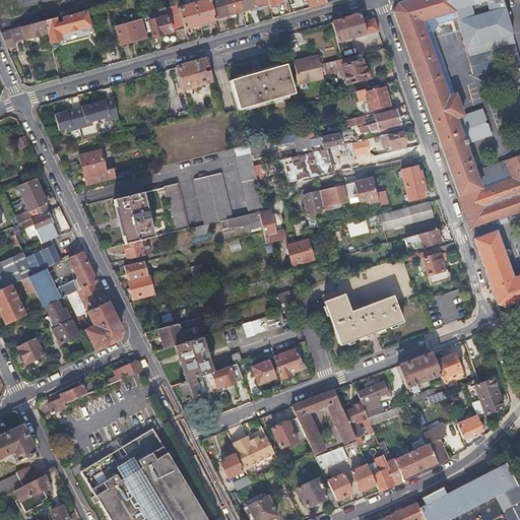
[(215,19),(214,17),(209,0),(192,0),(193,2),(191,2),(190,0),(184,0),(186,4),(178,6),(185,27),(215,19)]
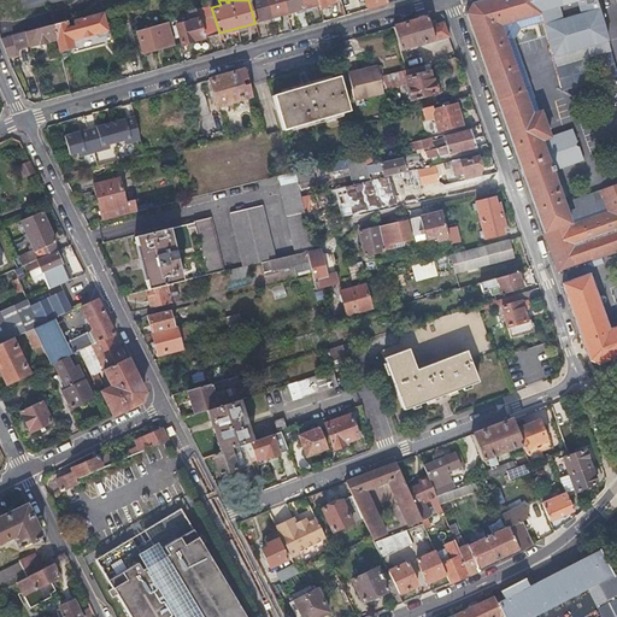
[(248,0),(254,21),(271,17),(265,0),(248,0)]
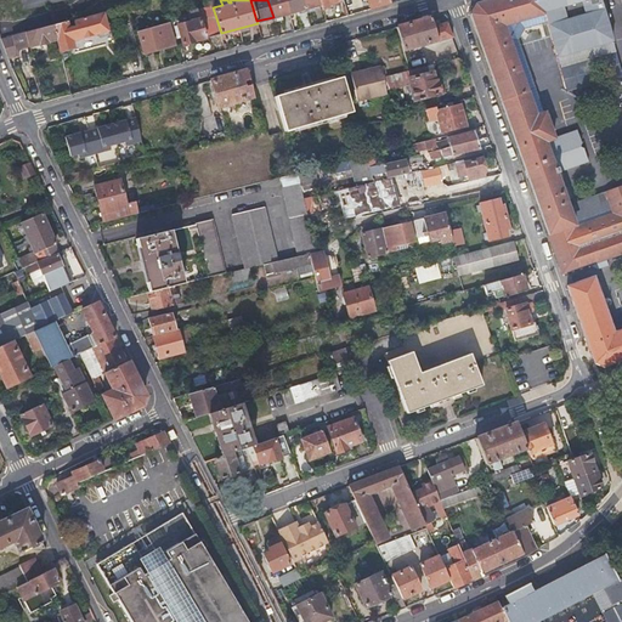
[(267,0),(273,17),(288,12),(284,0),(267,0)]
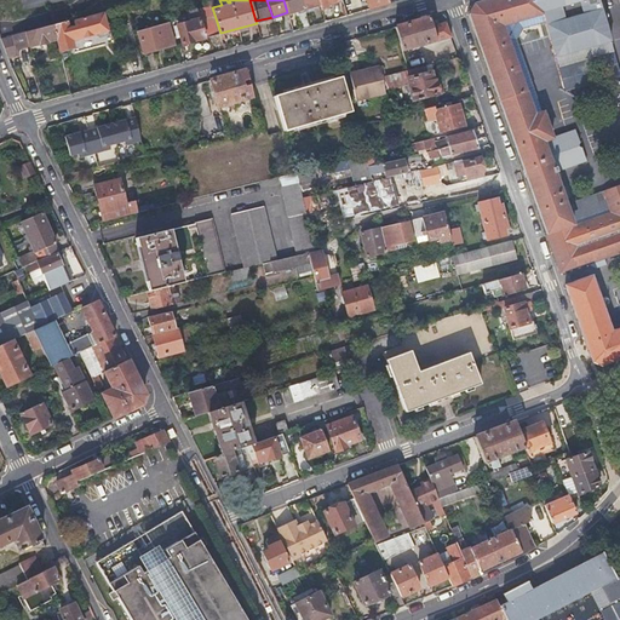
[(283,0),(287,12),(296,10),(297,13),(296,15),(299,28),(310,26),(305,9),(302,0),(283,0)]
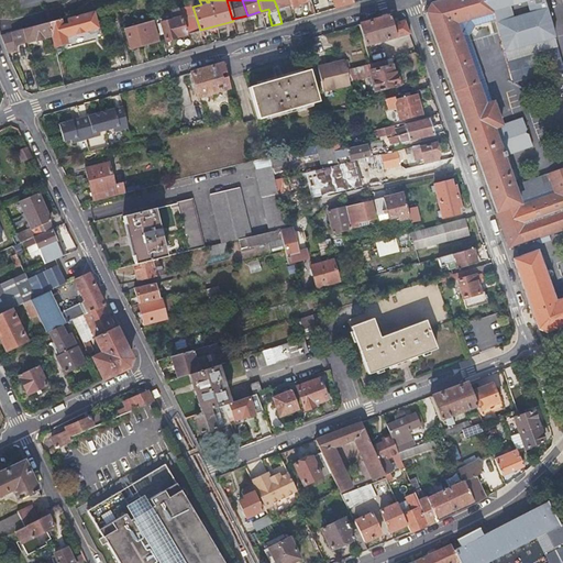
[(426,12),(509,247),(533,238),(534,240),(541,242),(551,239),(549,233),(562,228),(562,166),(550,170),(555,187),(556,191),(521,203),(520,200),(504,155),(532,145),(529,133),(523,131),(527,127),(522,117),(503,124),(494,100),(485,103),(456,22),(493,11),(496,20),(506,51),(556,36),(545,0),(443,0),(430,4),(426,12)]
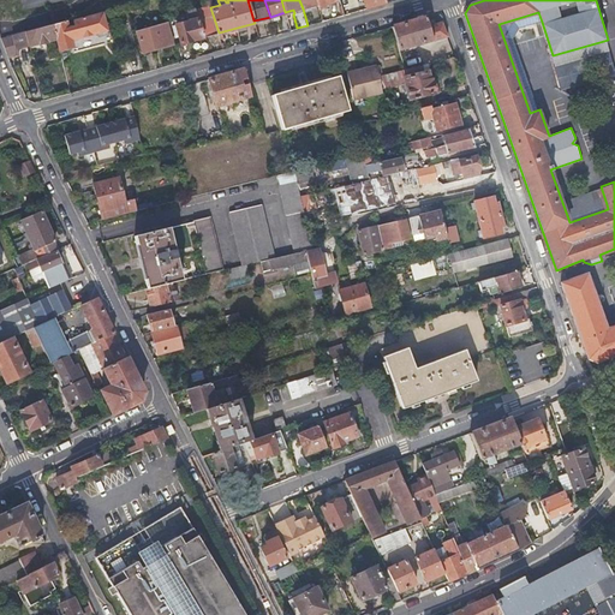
[(180,43),(219,33),(210,7),(210,5),(166,17),(167,23),(168,25),(174,24),(180,43)]
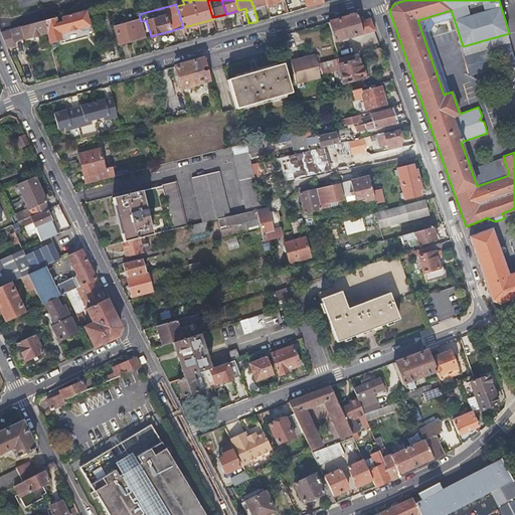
[(84,10),(44,21),(47,32),(51,45),(61,42),(59,34),(64,32),(65,34),(79,30),(82,31),(90,29),(84,10)]
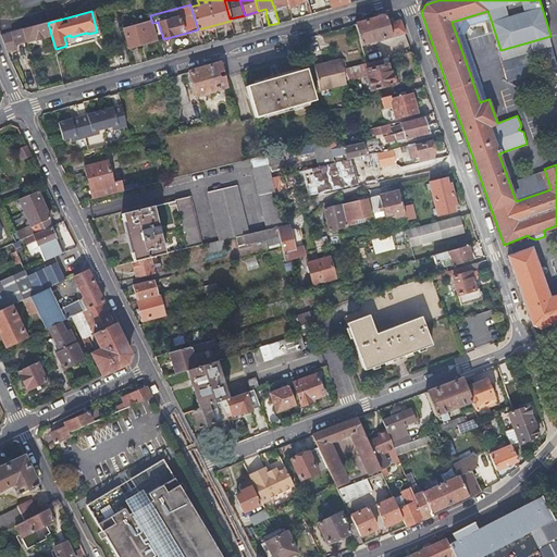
[(480,102),(489,99),(463,35),(470,25),(491,20),(487,11),(452,22),(480,102)]
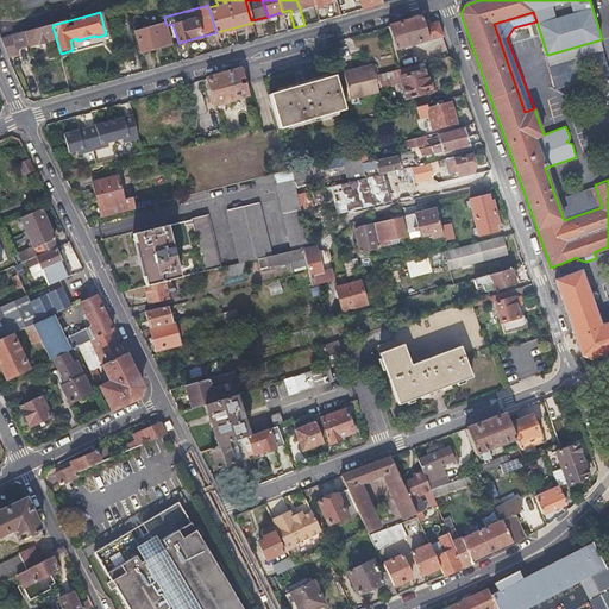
[(421,27),(420,23),(419,19),(388,27),(394,49),(443,36),(438,23),(421,27)]
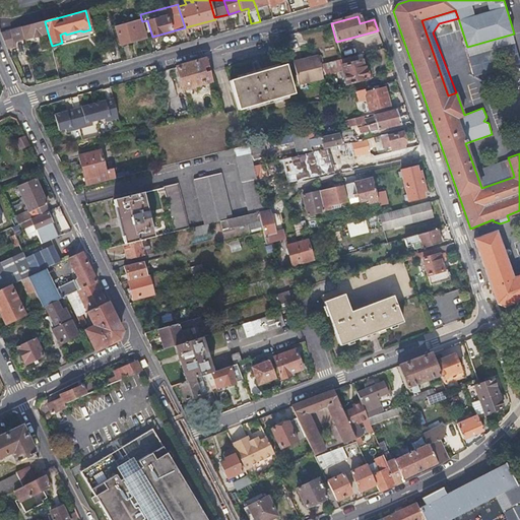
[(146,37),(142,21),(141,19),(115,26),(120,44),(146,37)]
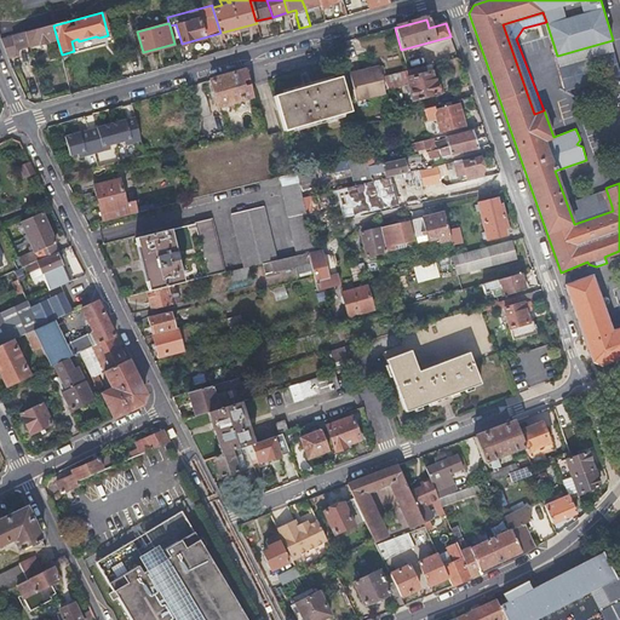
[(17,50),(57,39),(53,26),(0,39),(0,38),(0,40),(6,58),(18,55),(17,50)]
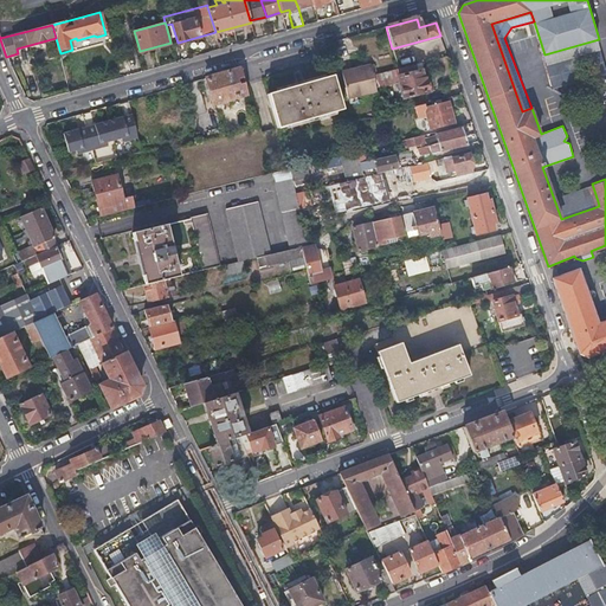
[(605,65),(599,39),(545,55),(554,89),(597,76),(595,73),(605,70),(605,65)]
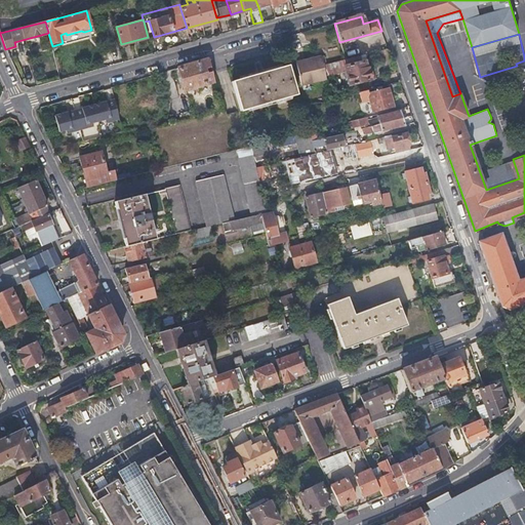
[(363,49),(342,55),(345,59),(359,56),(365,54),(363,49)]
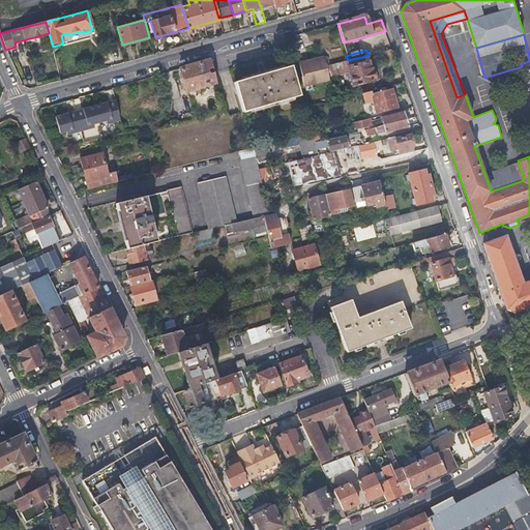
[(347,66),(349,77),(352,86),(373,81),(367,62),(364,63),(362,57),(348,60),(347,61),(349,66),(347,66)]
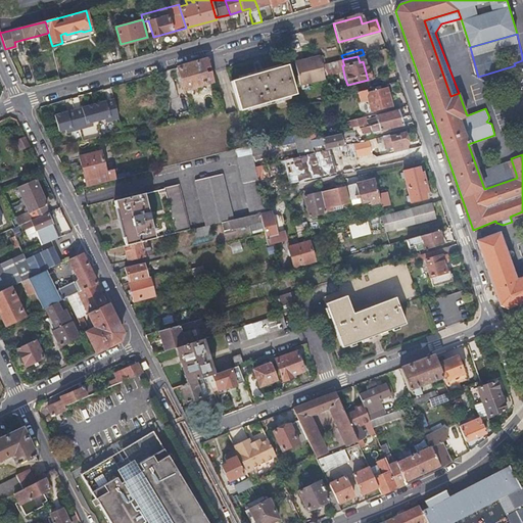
[(320,66),(322,65),(320,57),(308,59),(310,62),(295,65),(296,73),(320,66)]
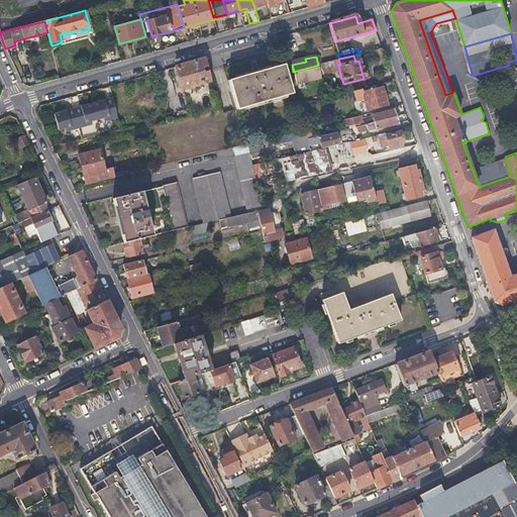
[(175,67),(178,78),(181,88),(210,81),(205,58),(175,67)]
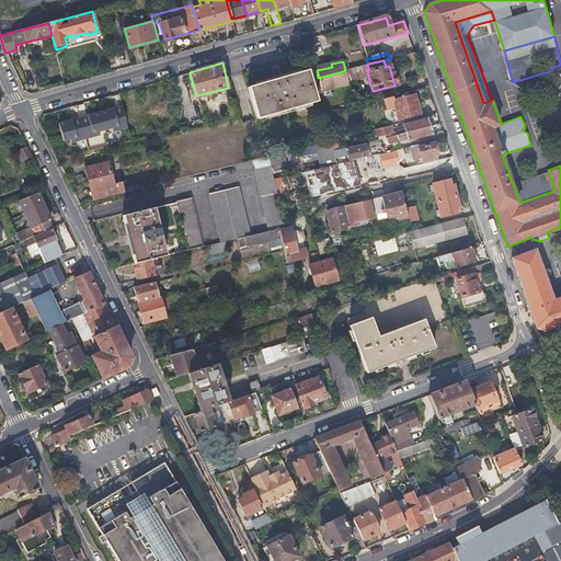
[(554,82),(560,80),(560,65),(551,68),(552,70),(554,82)]
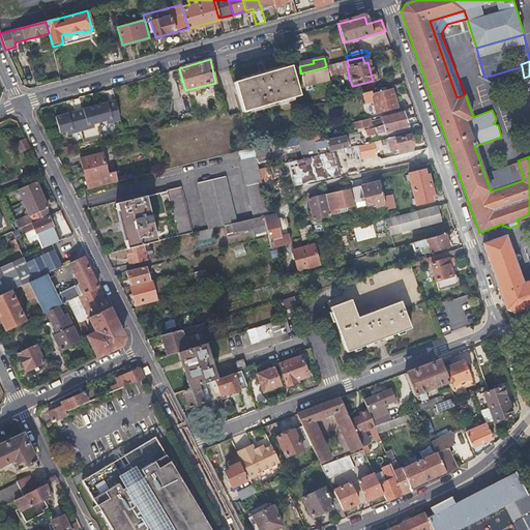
[(297,137),(313,133),(317,131),(311,106),(301,108),(291,66),(234,82),(241,112),(231,114),(230,112),(152,131),(162,171),(239,151),(267,144),(297,137)]
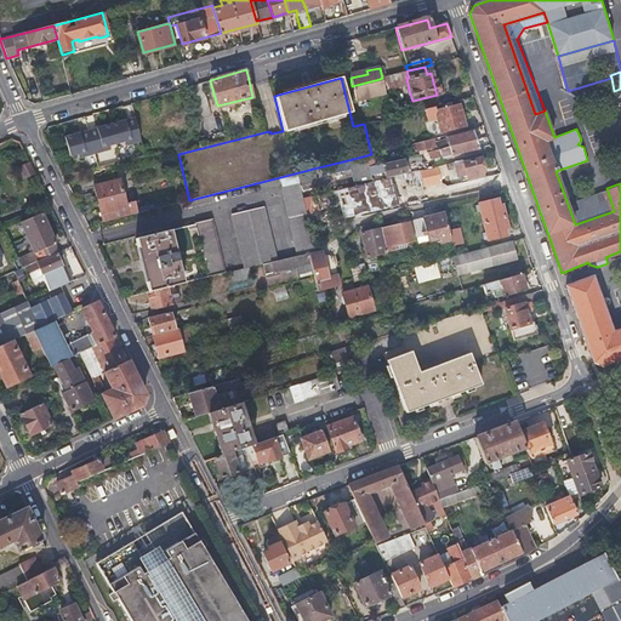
[(383,96),(380,79),(352,86),(355,102),(383,96)]
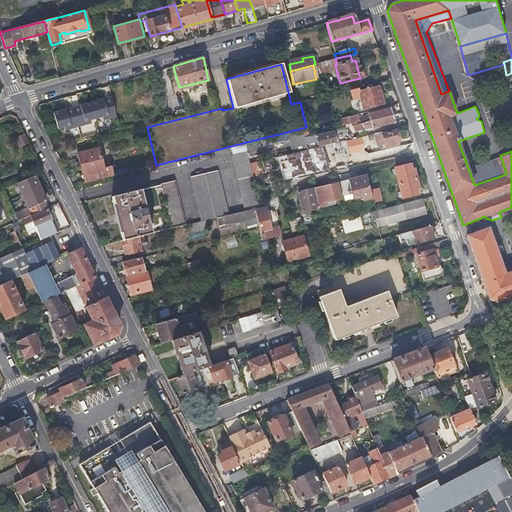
[(358,90),(357,87),(351,89),(354,100),(361,98),(364,109),(382,105),(378,86),(358,90)]
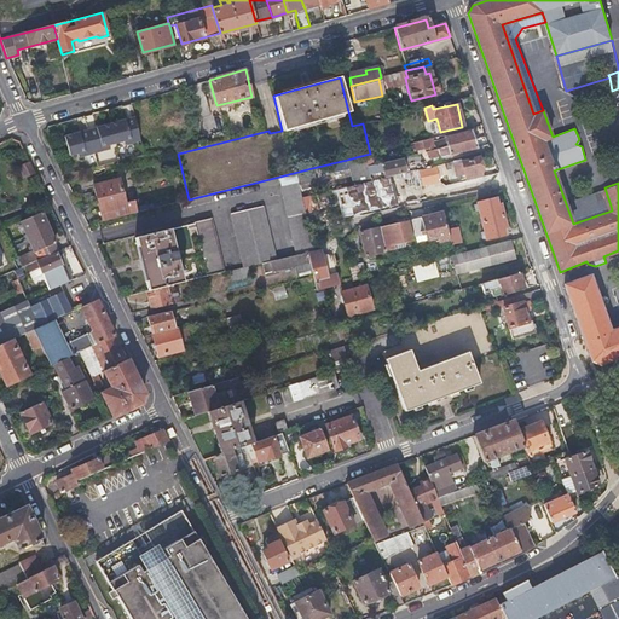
[(371,110),(374,121),(391,116),(387,105),(371,110)]
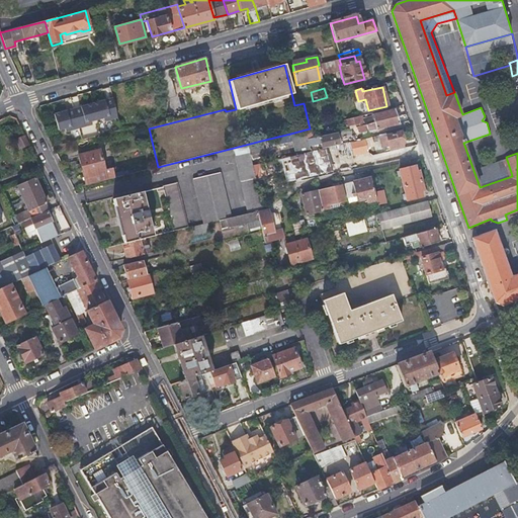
[(111,98),(92,103),(96,120),(102,118),(103,121),(115,117),(111,98)]
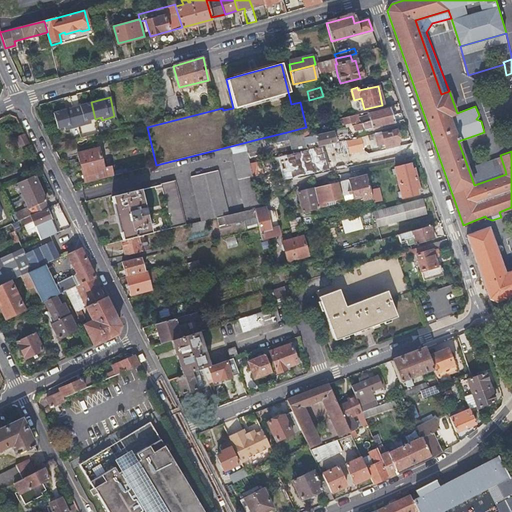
[(91,102),(72,108),(77,127),(90,123),(89,120),(95,119),(91,102)]
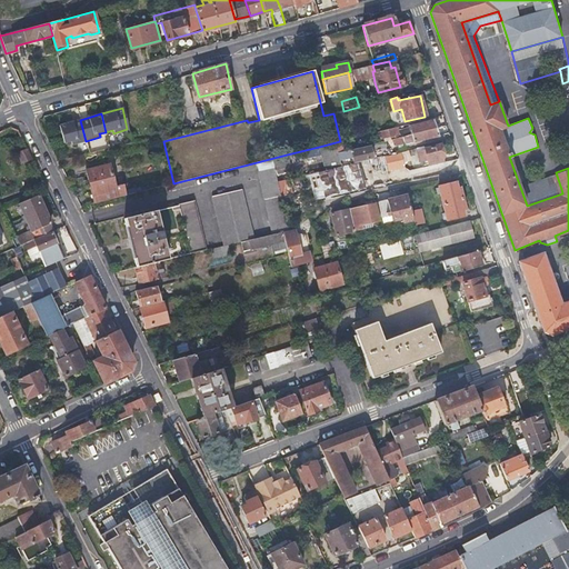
[(80,120),(60,126),(65,143),(71,141),(72,146),(86,141),(80,120)]
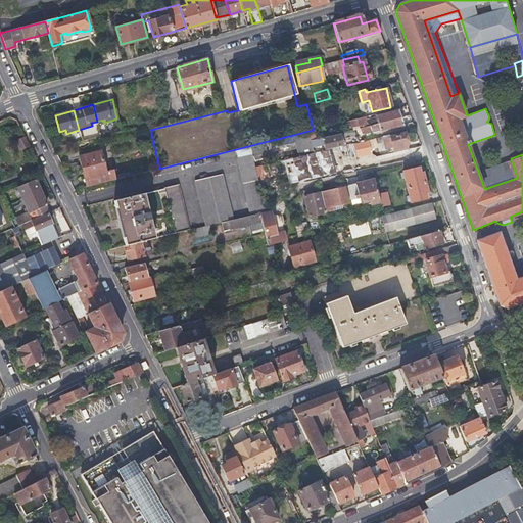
[(366,127),(399,117),(397,110),(376,115),(377,117),(367,120),(368,124),(365,124),(366,127)]
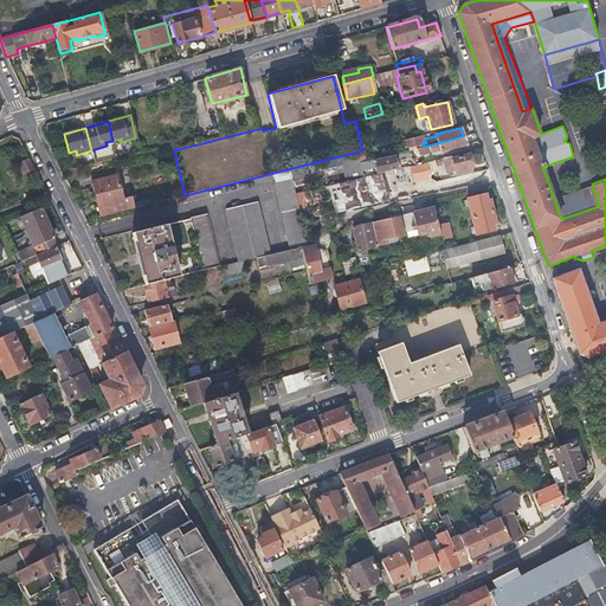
[(464,143),(463,136),(424,147),(423,143),(426,143),(425,139),(424,135),(400,141),(403,148),(413,146),(414,147),(416,146),(418,149),(420,154),(464,143)]
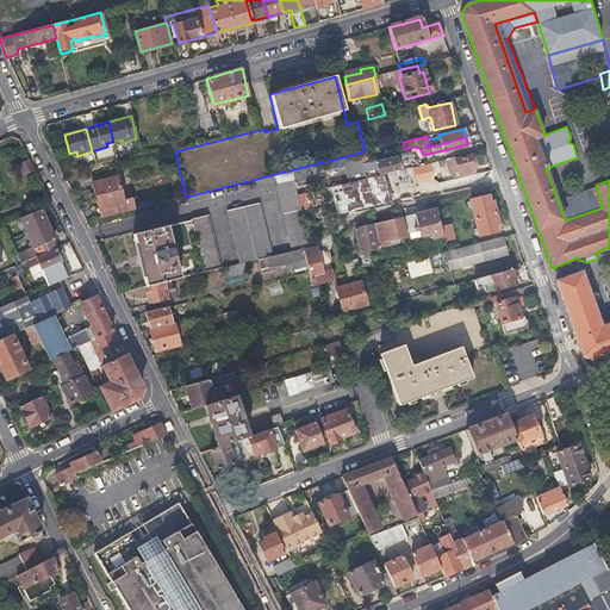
[(363,165),(360,153),(342,157),(349,182),(366,178),(365,173),(363,165)]
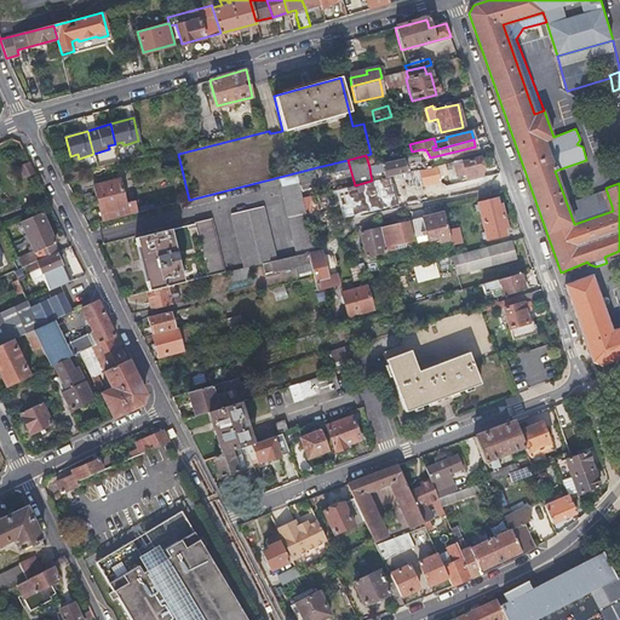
[(486,168),(483,162),(482,156),(463,161),(466,178),(448,183),(452,195),(487,187),(483,170),(486,168)]
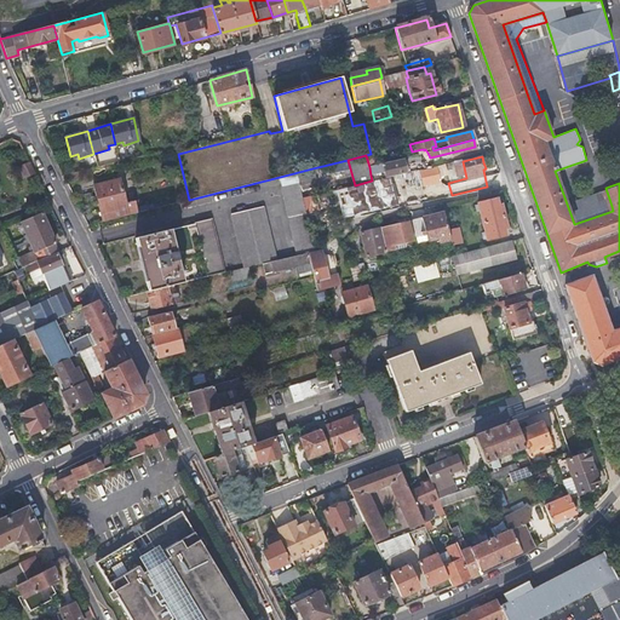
[(403,159),(369,167),(371,176),(385,172),(386,178),(407,172),(403,159)]
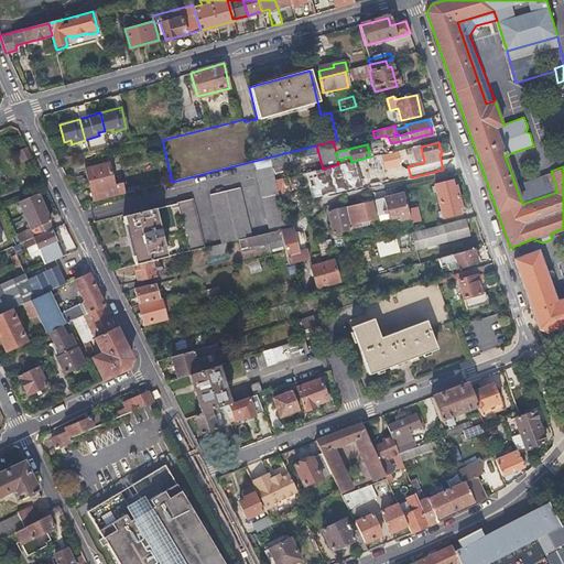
[(28,148),(23,150),(18,152),(22,162),(32,158),(28,148)]
